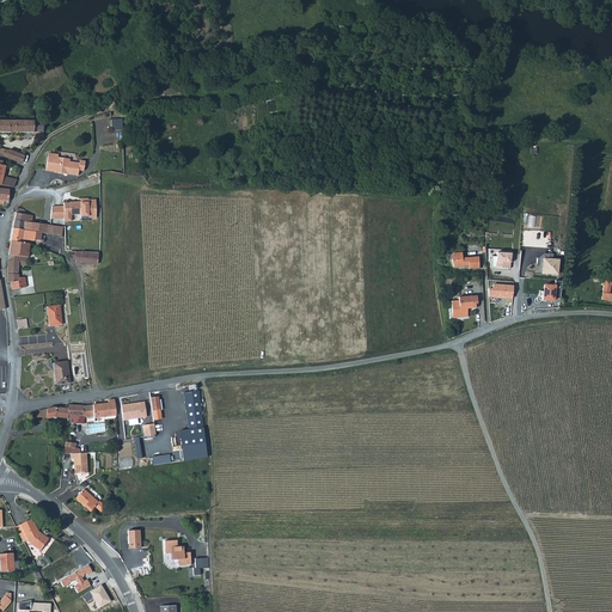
[(34,121),(0,121),(0,132),(34,133),(43,133),(43,122),(34,122),(34,121)]
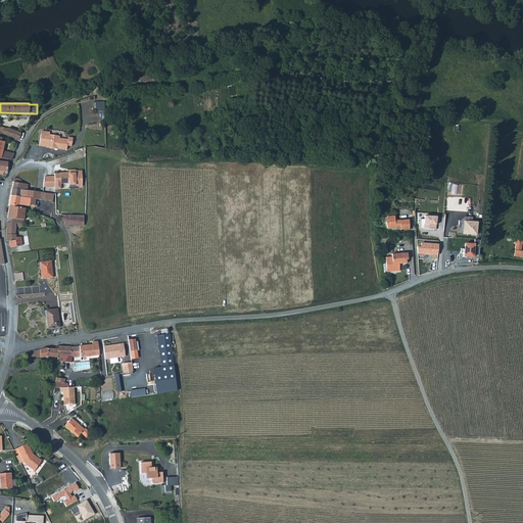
[(18,139),(20,133),(7,129),(3,128),(2,133),(13,138),(18,139)]
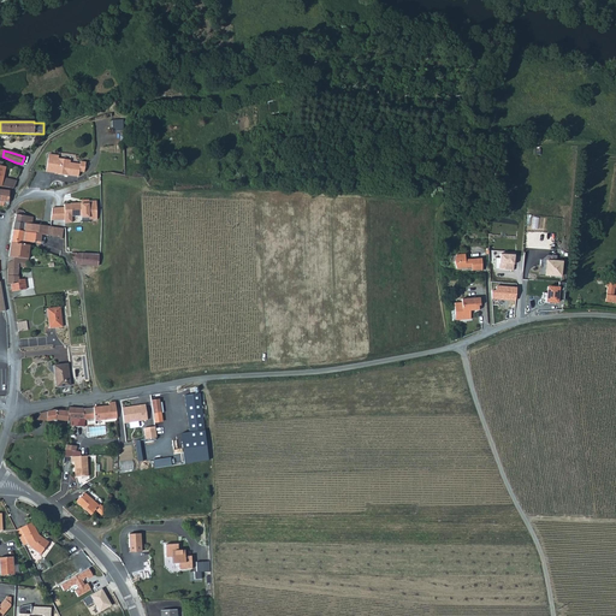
[(58,161),(58,159),(52,158),(52,161),(48,161),(46,175),(59,176),(59,177),(65,177),(66,177),(69,177),(80,178),(80,173),(84,173),(86,164),(81,164),(81,166),(70,165),(70,163),(58,161)]
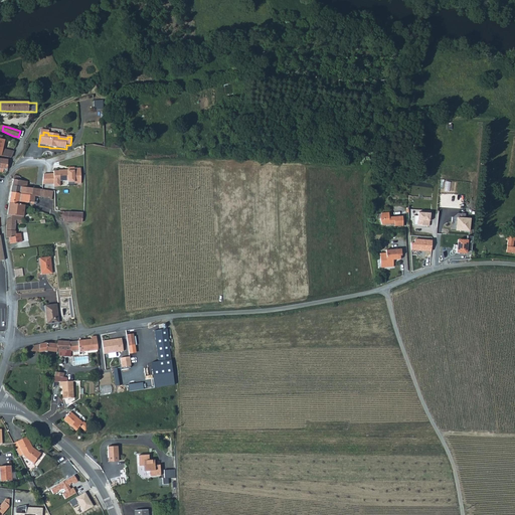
[(14,151),(3,148),(1,156),(11,158),(14,151)]
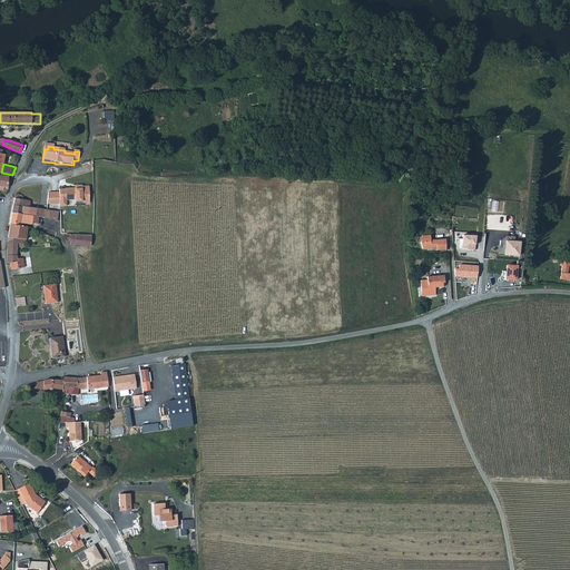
[(59,193),(48,193),(47,204),(60,204),(67,204),(67,200),(76,199),(82,199),(82,203),(90,203),(89,186),(82,186),(81,186),(82,188),(76,188),(65,188),(65,189),(59,189),(59,193)]
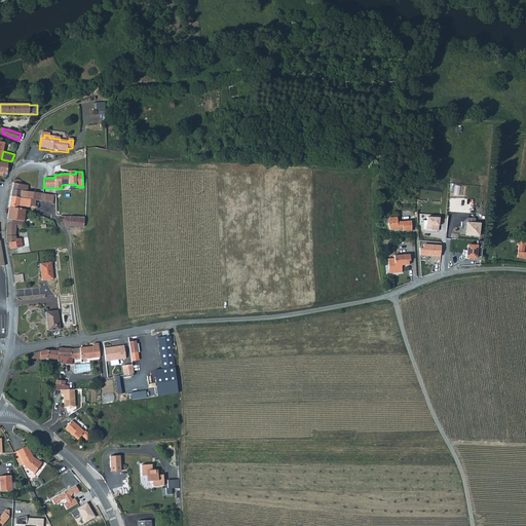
[(12,189),(27,191),(28,185),(20,184),(13,182),(12,189)]
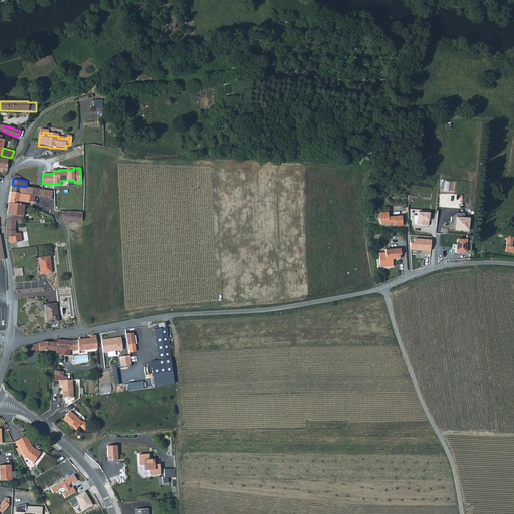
[(34,196),(40,196),(41,190),(41,189),(26,187),(12,185),(9,202),(20,204),(21,201),(28,202),(29,202),(34,202),(34,196)]
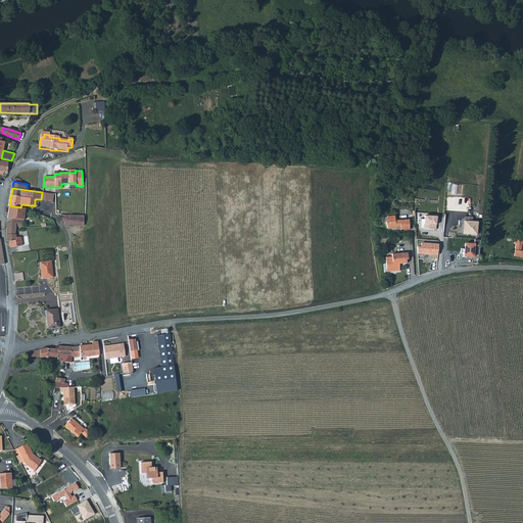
[(42,193),(41,199),(52,201),(53,194),(42,193)]
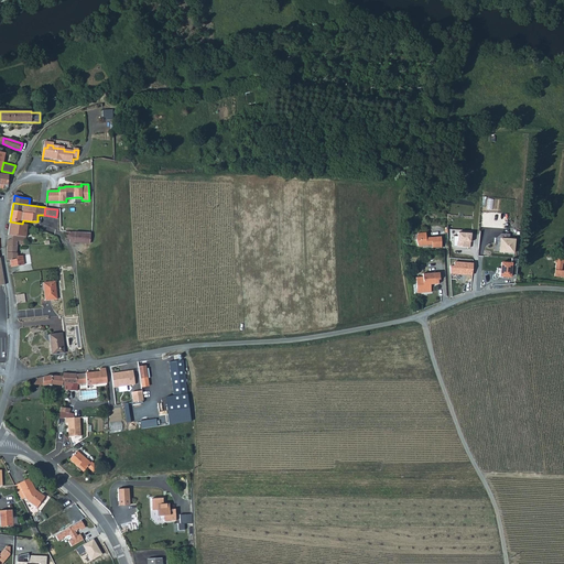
[(18,241),(25,241),(26,224),(22,224),(10,221),(7,240),(18,241)]
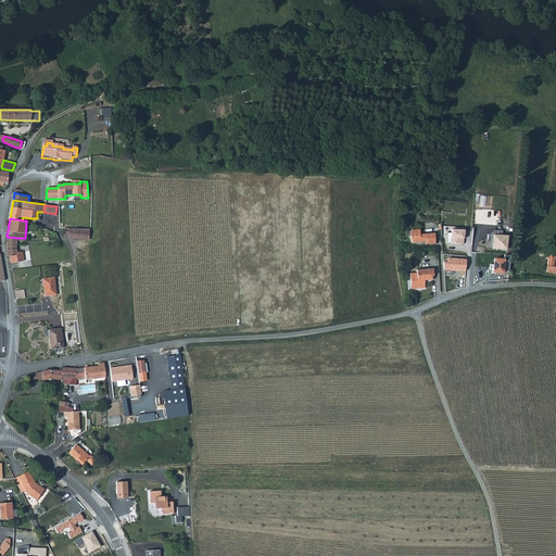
[(89,229),(65,228),(64,235),(68,236),(68,239),(89,240),(89,229)]
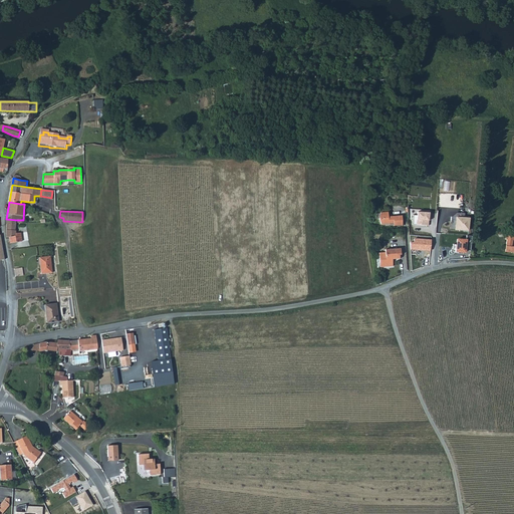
[(378,218),(380,224),(388,223),(393,223),(393,226),(402,225),(402,216),(388,217),(388,212),(379,212),(378,218)]
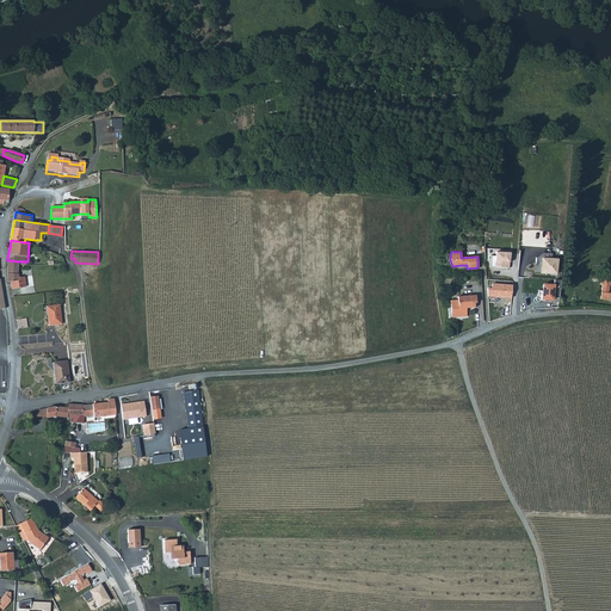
[(19,273),(18,273),(19,261),(7,260),(7,270),(7,282),(11,282),(12,289),(25,287),(24,277),(19,277),(19,273)]
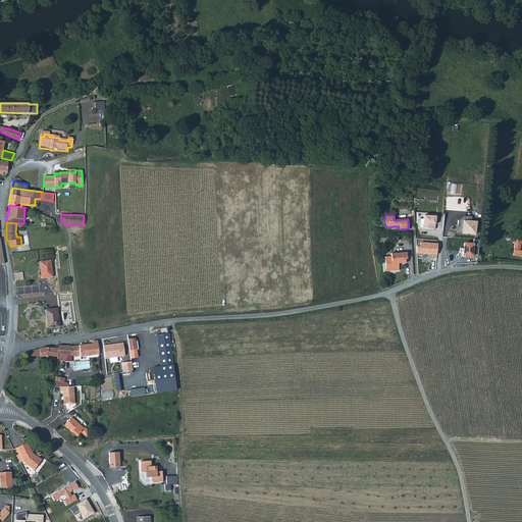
[(387,266),(387,270),(399,270),(399,263),(406,262),(406,257),(407,257),(407,252),(390,253),(392,256),(384,256),(385,266),(387,266)]
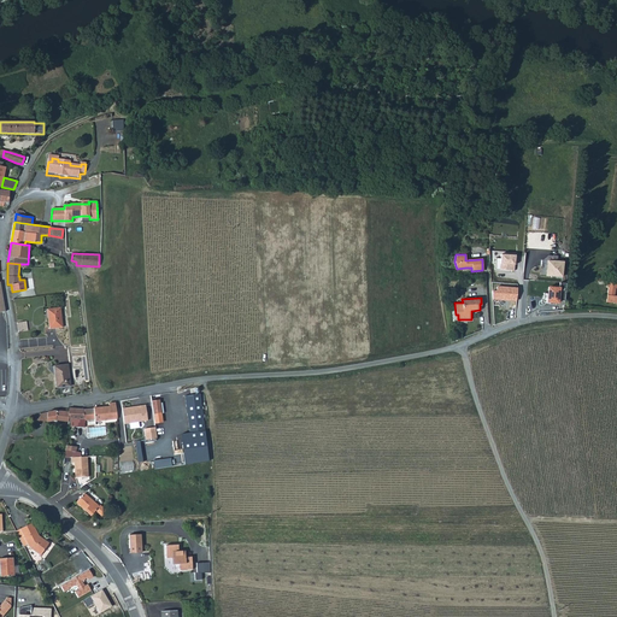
[(60,309),(47,310),(50,329),(63,328),(60,309)]
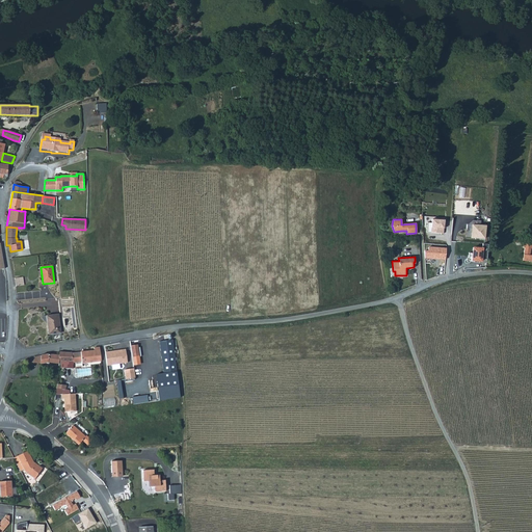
[(16,286),(17,286),(24,286),(23,277),(16,277),(15,277),(16,286)]
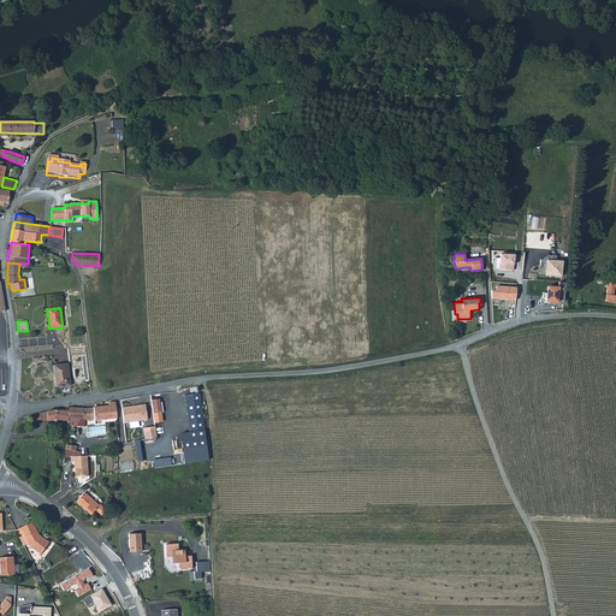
[(57,388),(70,386),(67,365),(54,366),(57,388)]
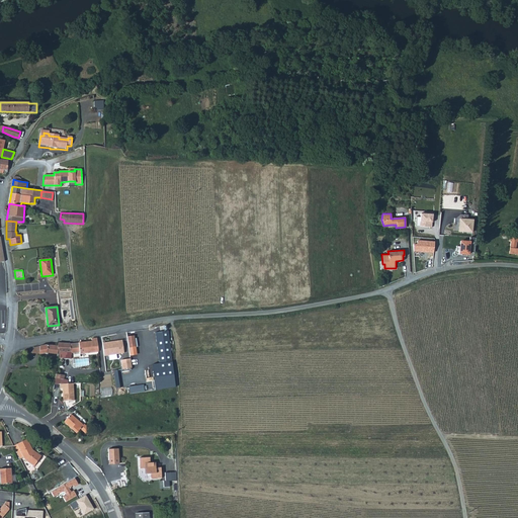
[(159,357),(160,363),(172,362),(168,331),(155,332),(159,357)]
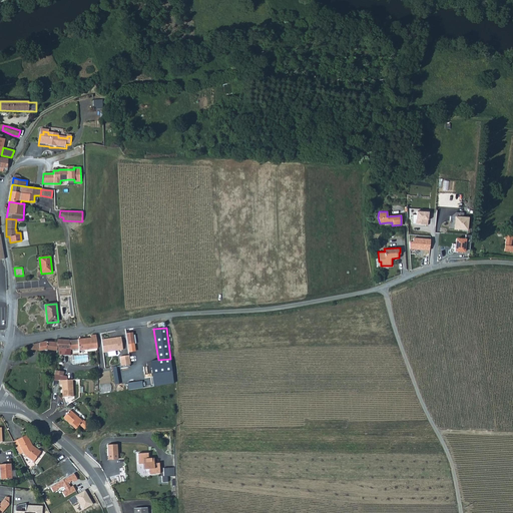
[(134,342),(132,331),(125,332),(127,343),(134,342)]
